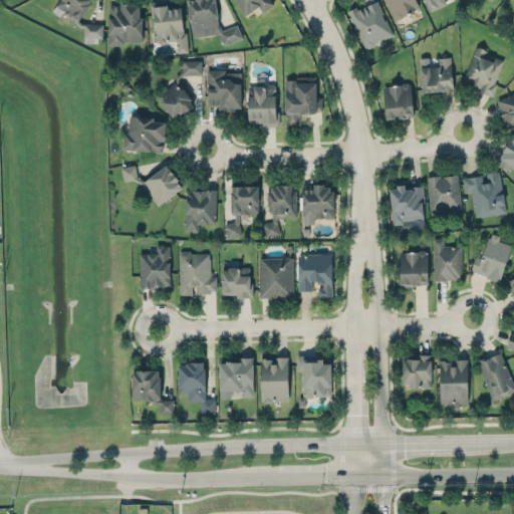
[(59,0),(56,9),(80,21),(89,0),(59,0)]
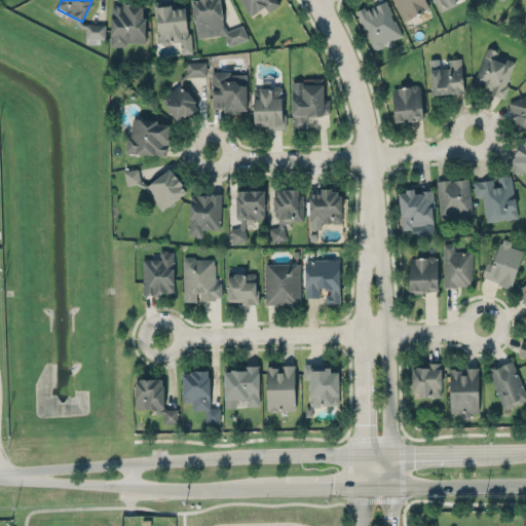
[(144,0),(107,1),(108,42),(145,41),(144,0)]
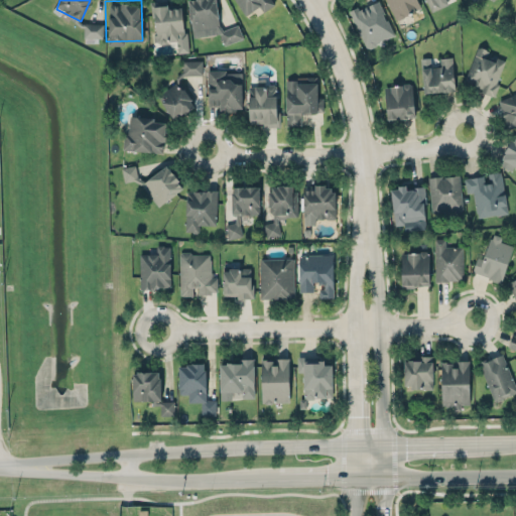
[(237,40),(244,37),(238,24),(224,29),(221,26),(216,0),(202,0),(198,1),(198,2),(188,3),(195,37),(220,33),(225,44),(237,40)]
